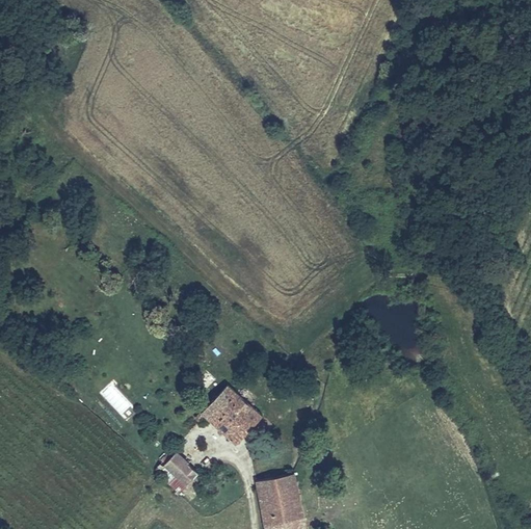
[(263,419),(228,385),(194,421),(201,425),(206,420),(237,448),(263,419)]
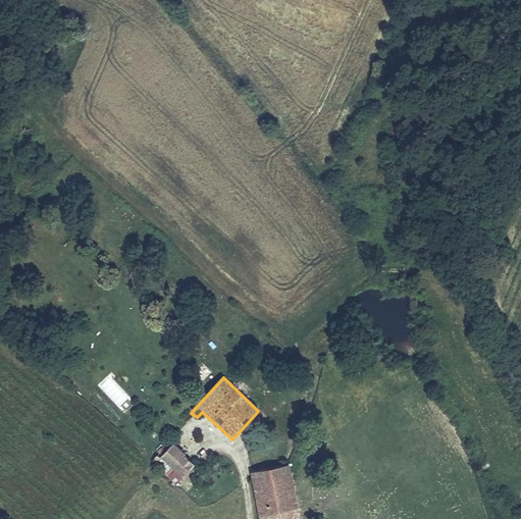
[(117,409),(126,399),(107,379),(98,390),(117,409)]
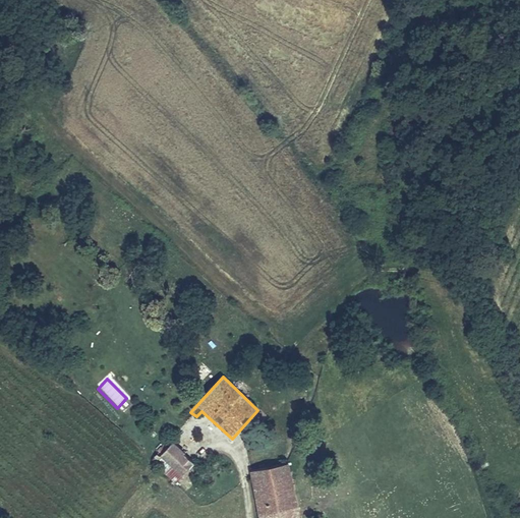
[(161,456),(184,476),(195,466),(171,444),(166,450),(161,456)]
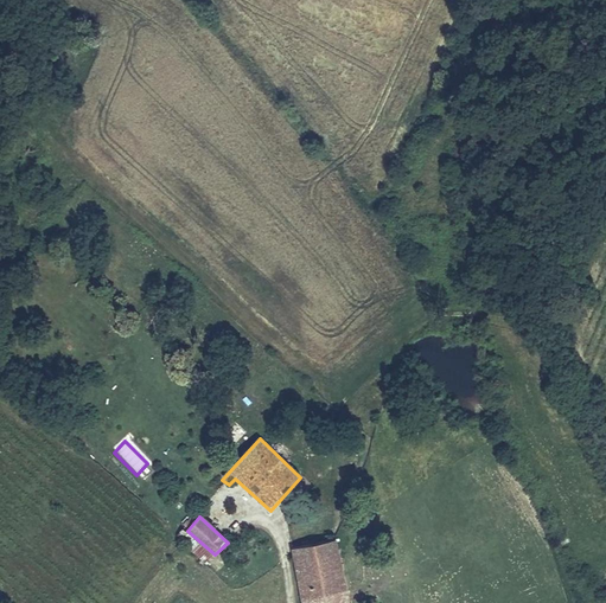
[(176,534),(206,564),(215,555),(187,531),(193,524),(187,521),(176,534)]
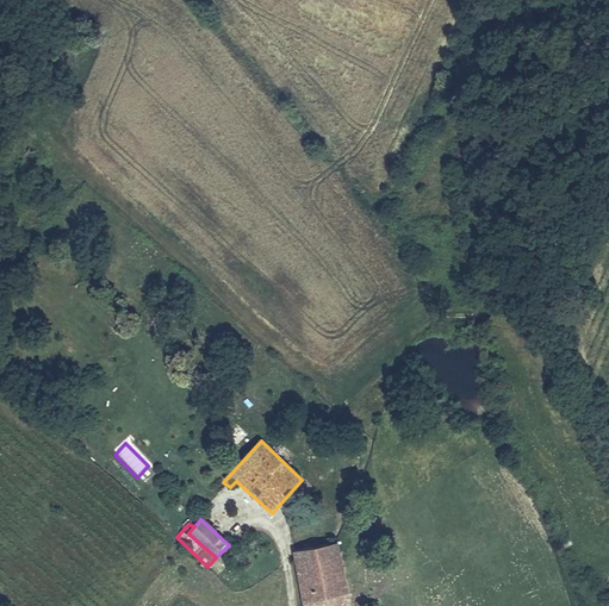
[(293,554),(303,605),(349,605),(339,544),(293,554)]
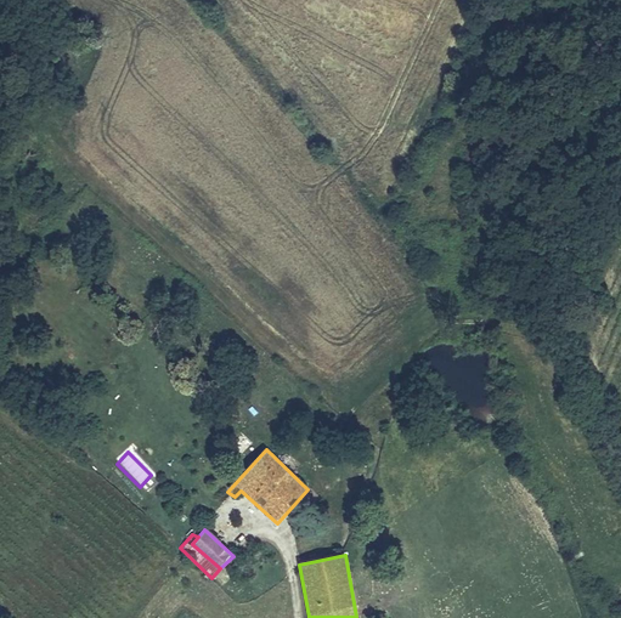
All buildings are outlined.
